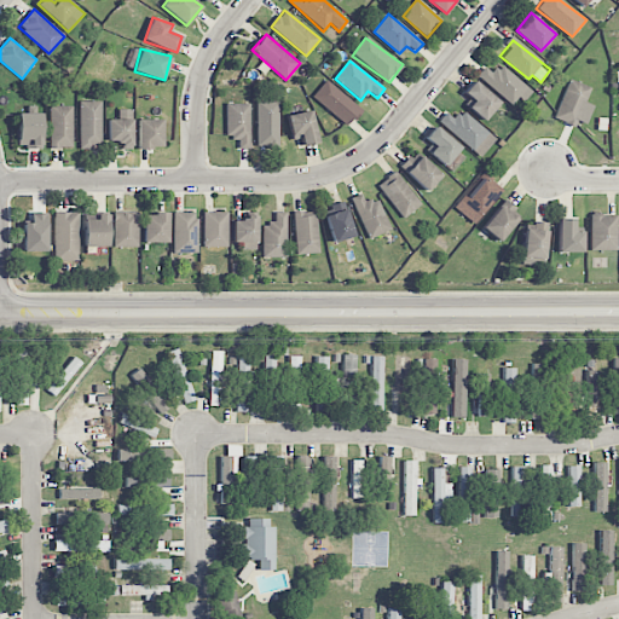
[(476,76),(515,108),(530,90),(501,65),(493,74),(485,67),(476,76)]
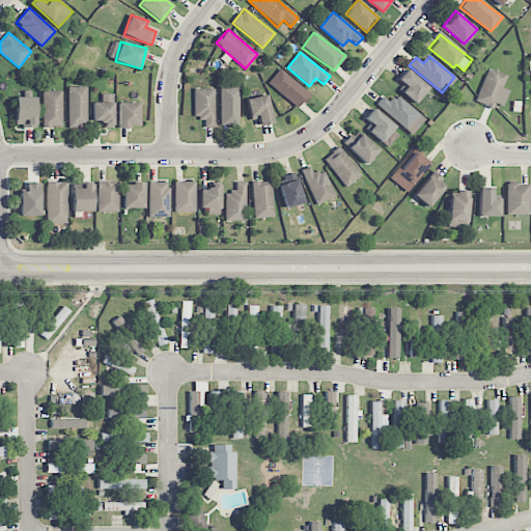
[(475,102),(494,109),(495,104),(503,107),(509,90),(502,88),(507,75),(488,67),(475,102)]
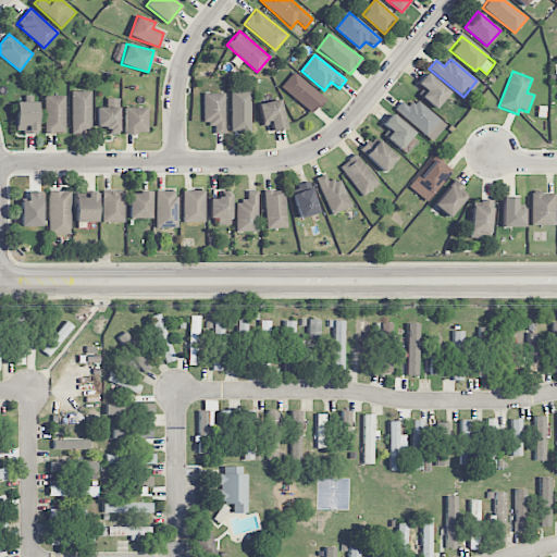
[(282,86),(312,114),(325,100),(295,72),(282,86)]
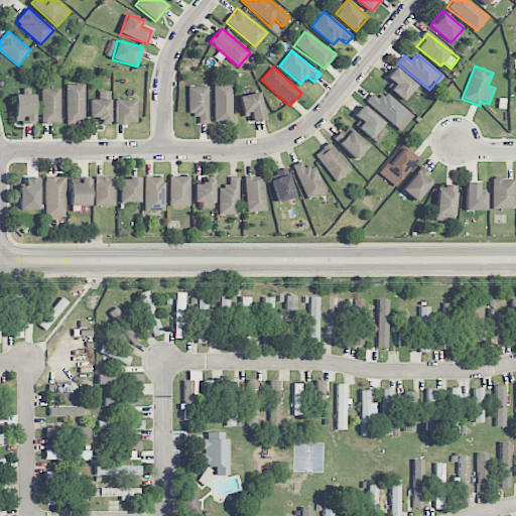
[(416,86),(395,68),(387,78),(395,84),(390,90),(403,101),(416,86)]
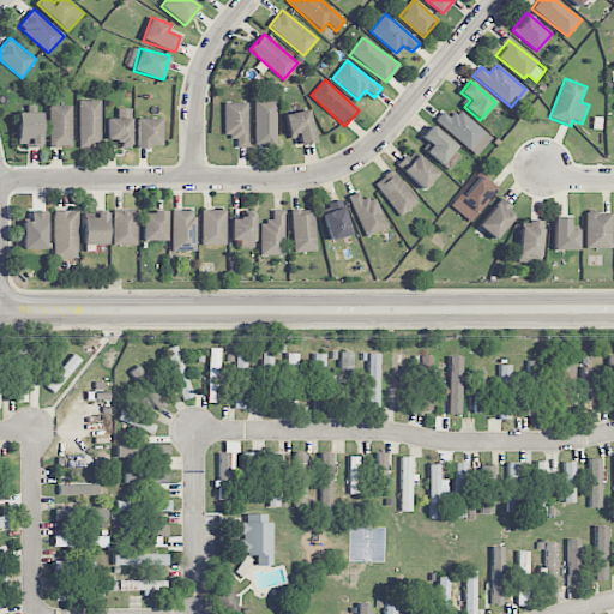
[(256,144),(277,144),(277,100),(256,100),(256,144)]
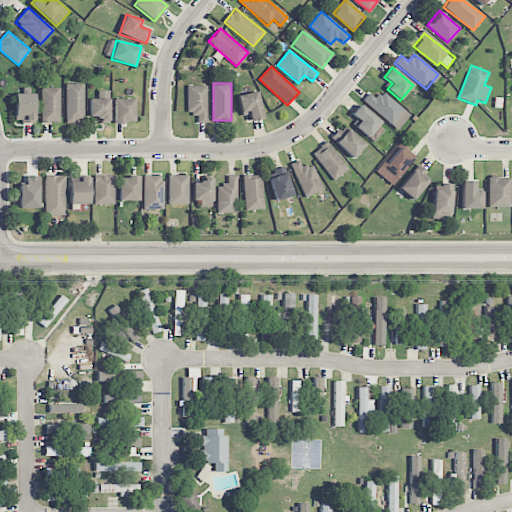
[(84,121),(84,84),(66,84),(66,121),(84,121)]
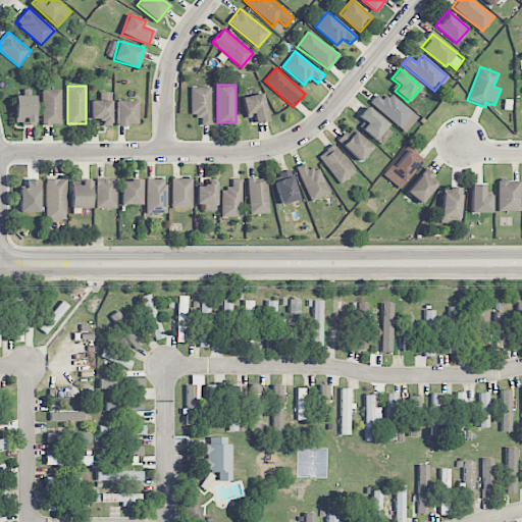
[(210,87),(190,88),(191,116),(201,116),(201,125),(212,125),(210,87)]
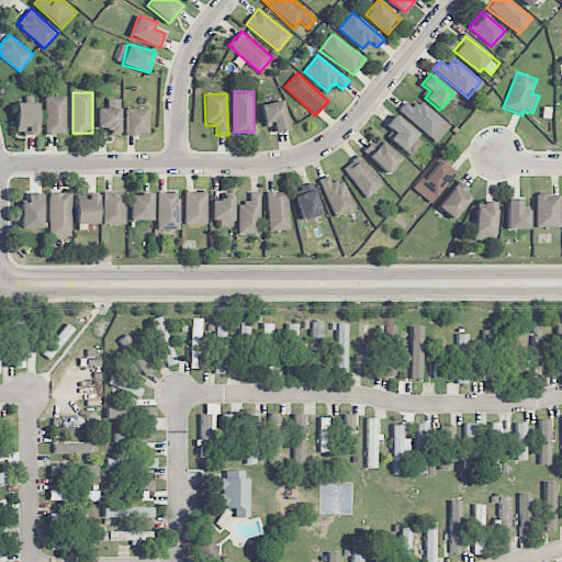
[(45,97),(46,134),(66,134),(66,97),(45,97)]
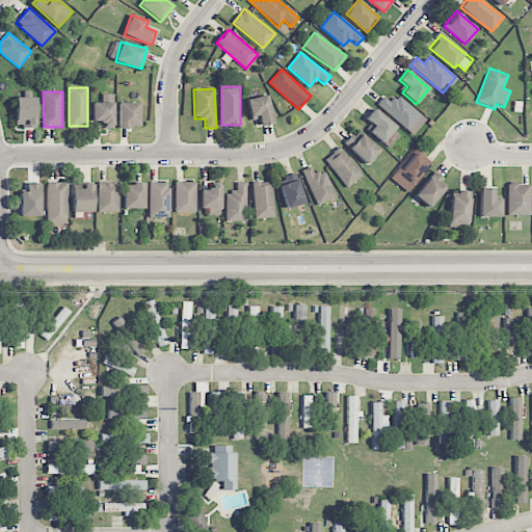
[(94,103),(92,122),(103,122),(103,126),(113,126),(113,94),(102,94),(102,103),(94,103)]
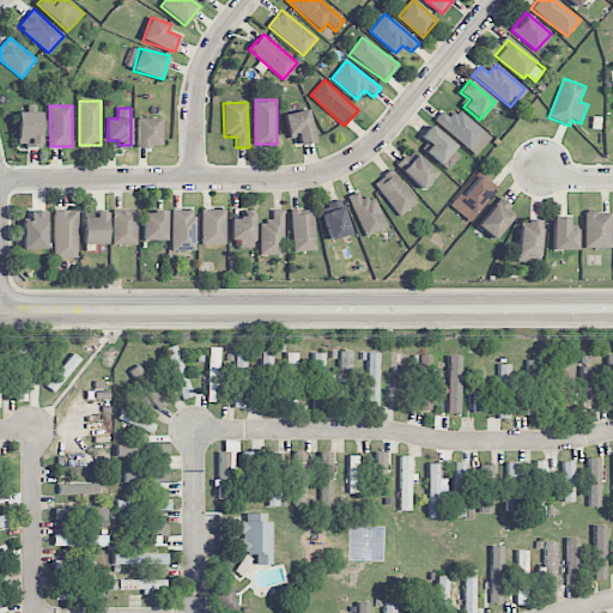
[(289,139),(298,138),(298,144),(314,141),(310,110),(285,113),(289,139)]
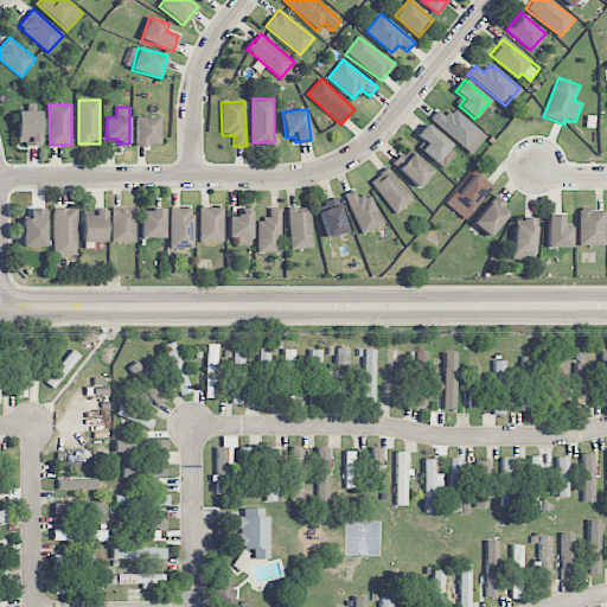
[(438,110),(429,121),(473,153),(487,135),(452,109),(446,117),(438,110)]
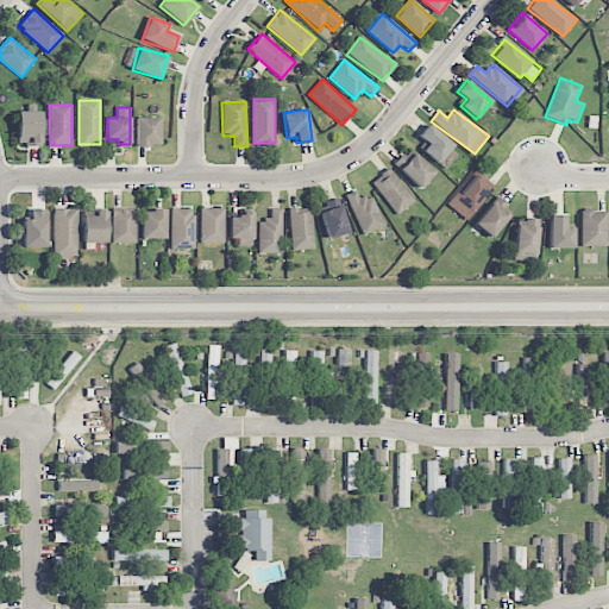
[(42,145),(42,112),(18,112),(18,145),(42,145)]
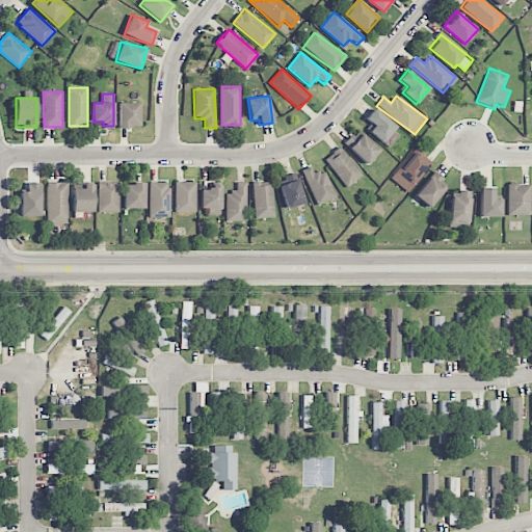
[(139,102),(118,103),(118,128),(139,128),(139,102)]
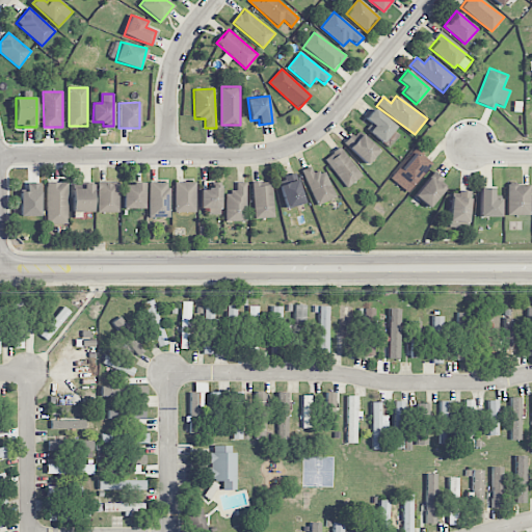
[(371,124),(367,129),(382,142),(396,127),(374,108),(366,118),(371,124)]
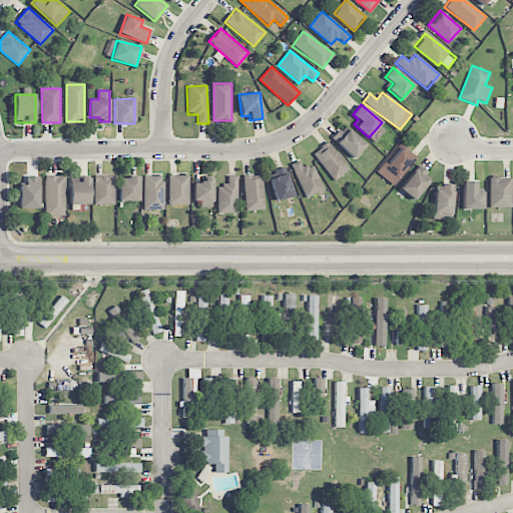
[(366,145),(344,125),(332,139),(354,158),(366,145)]
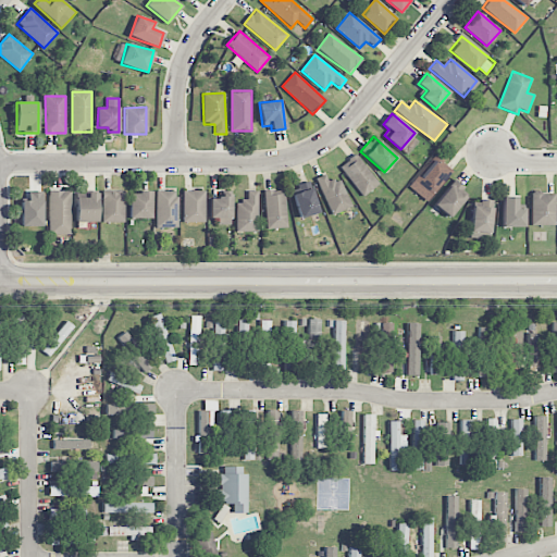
[(378,187),(359,153),(342,163),(360,197),(378,187)]
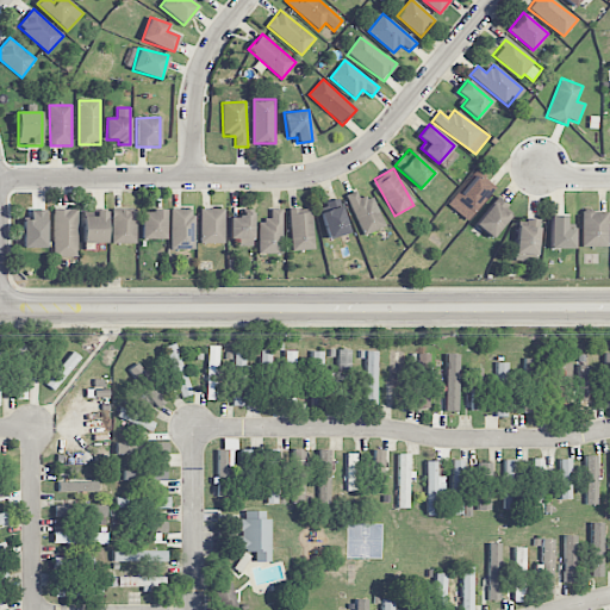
[(448,205),(468,222),(497,186),(477,169),(448,205)]
